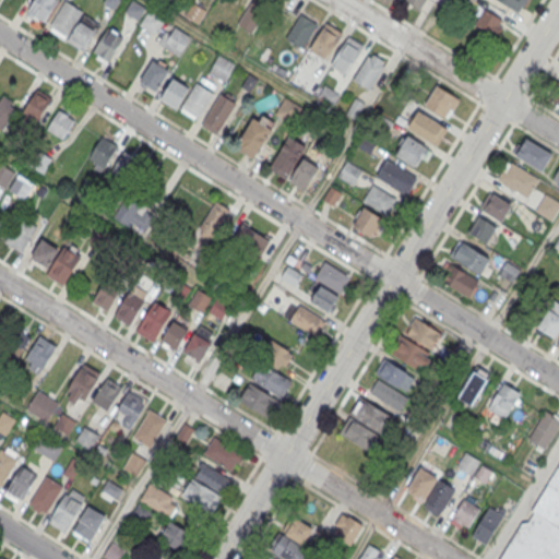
[(34,0),(32,19),(50,23),(55,0),(34,0)]
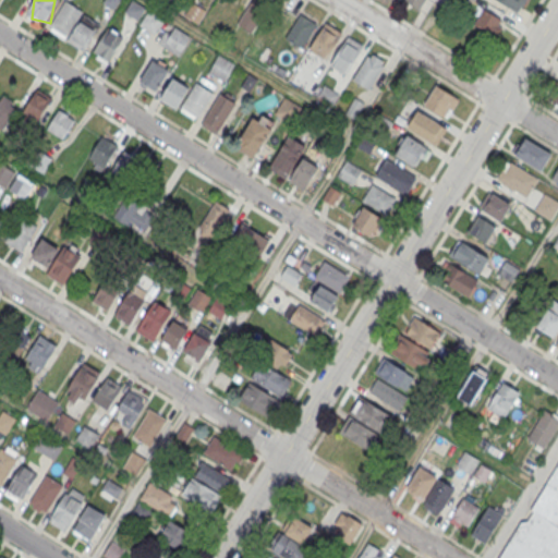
[(145,9),(132,0),(124,12),(137,20),(145,9)]
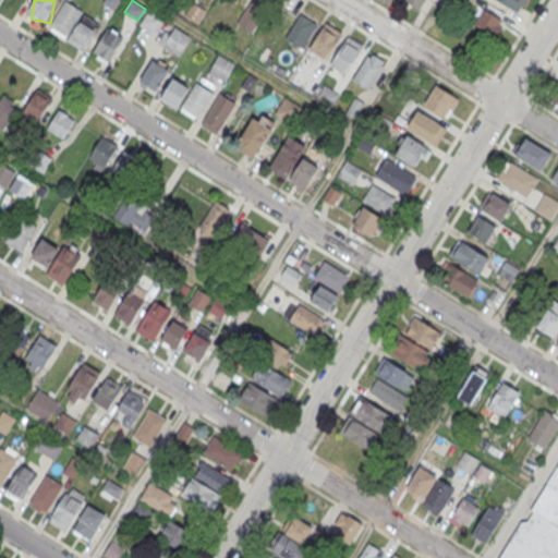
[(177,10),(180,0),(161,0),(160,3),(177,10)]
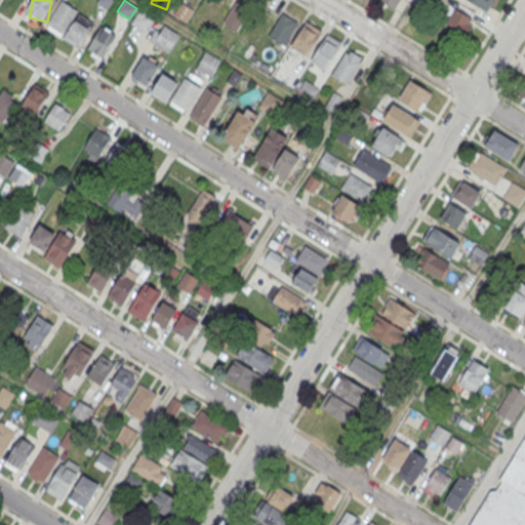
[(255,1),(253,0),(236,0),(224,24),(238,32),(255,1)]
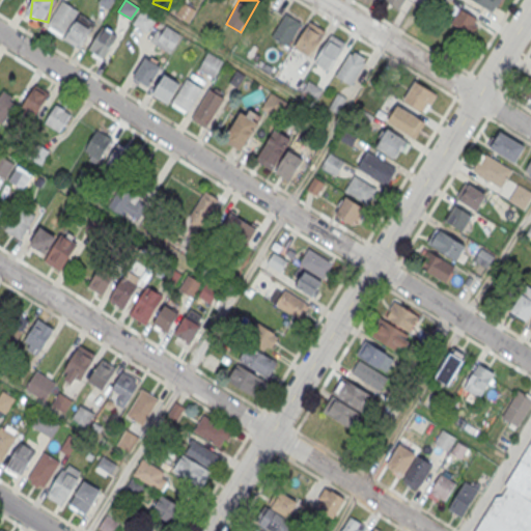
[(406,0),(382,0),(382,1),(399,11),(406,0)]
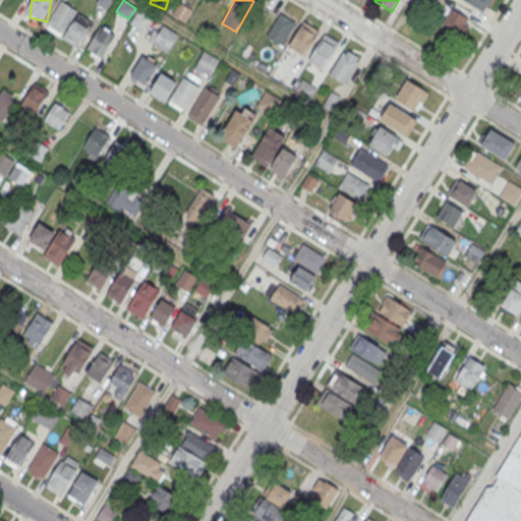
[(464,0),(483,12),(491,0),(464,0)]
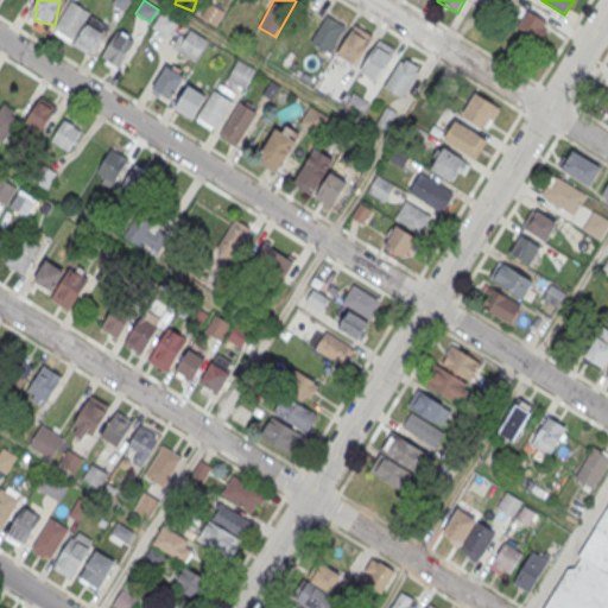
[(71,43),(90,13),(70,1),(52,31),(71,43)]
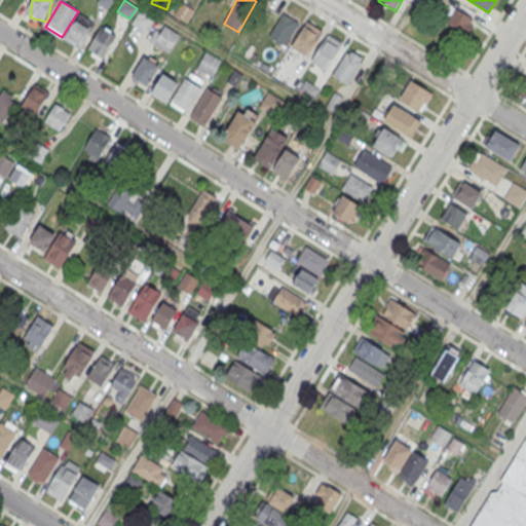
[(193,10),(181,2),(174,14),(186,22),(193,10)]
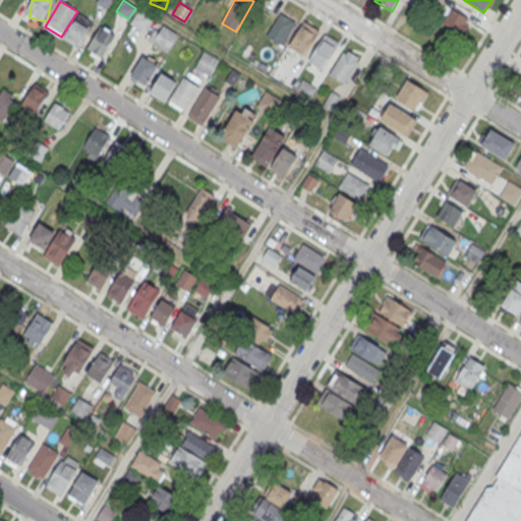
[(470,20),(451,8),(440,26),(459,39),(470,20)]
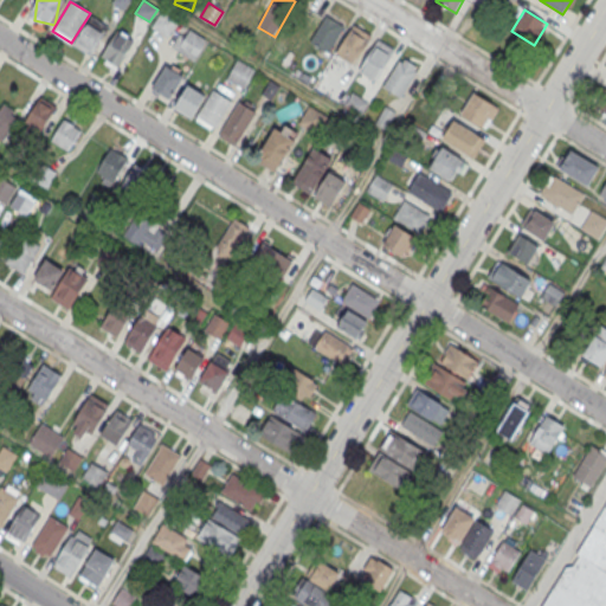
[(178,21),(161,12),(152,27),(168,37),(178,21)]
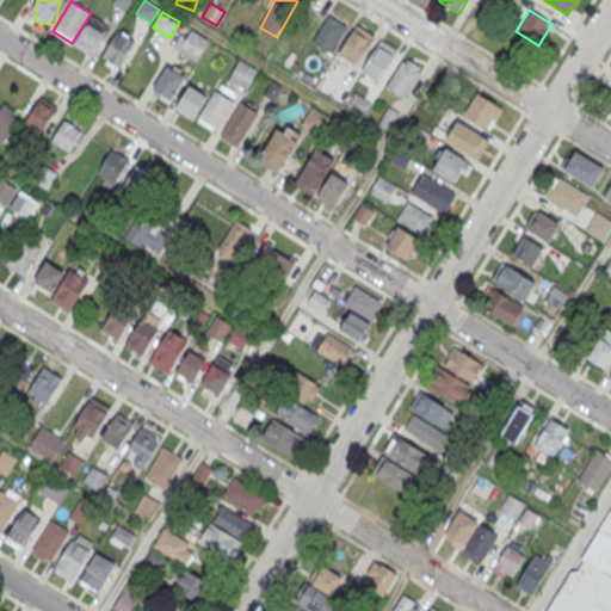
[(312,43),(332,54),(347,28),(327,16),(312,43)]
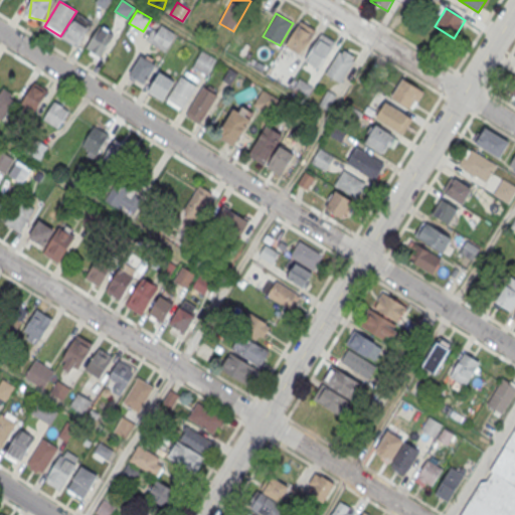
[(62,35),(74,47),(92,31),(78,18),(62,35)]
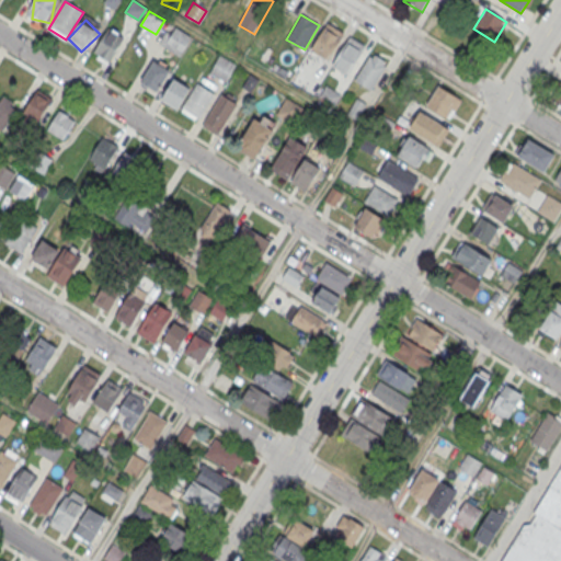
[(192,35),(169,24),(159,44),(181,56),(192,35)]
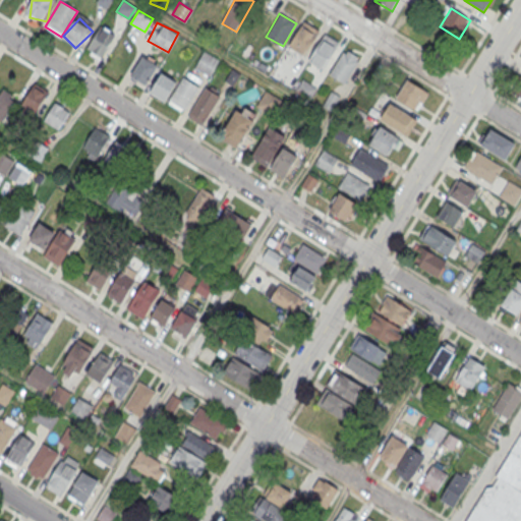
[(319,34),(302,23),(288,49),(305,58),(319,34)]
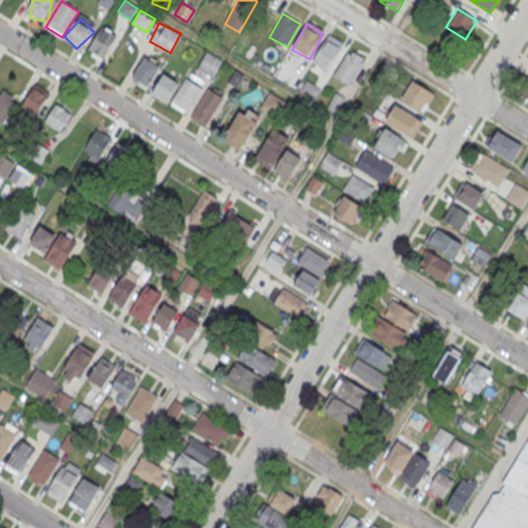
[(87,52),(102,61),(118,34),(102,25),(87,52)]
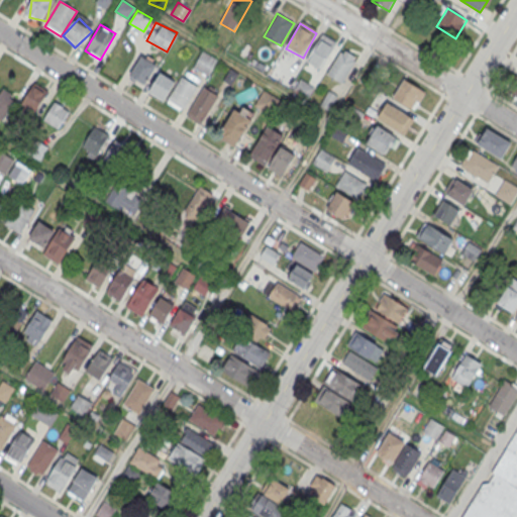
[(322,71),(335,41),(320,34),(307,64),(322,71)]
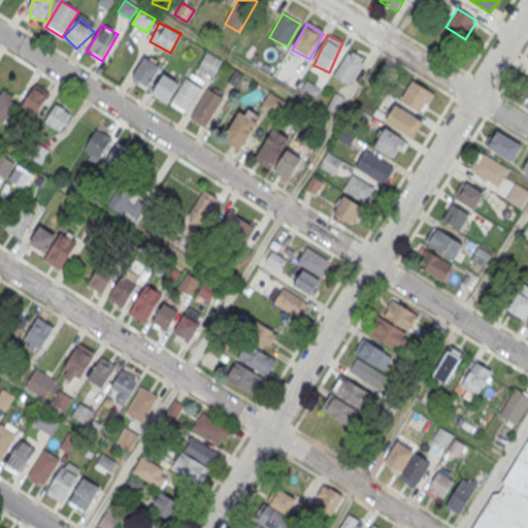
[(333,77),(351,87),(365,59),(348,50),(333,77)]
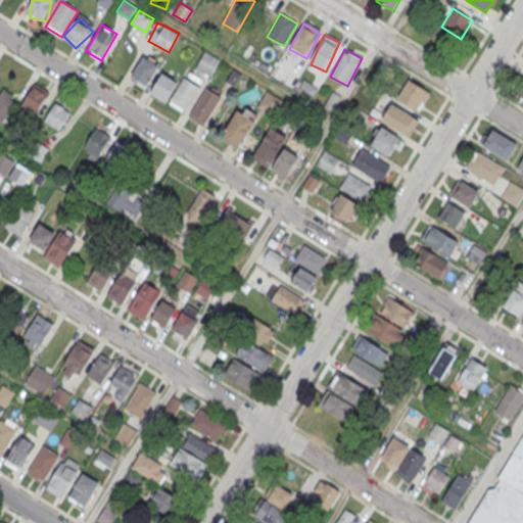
[(220,60),(205,52),(195,67),(210,77),(220,60)]
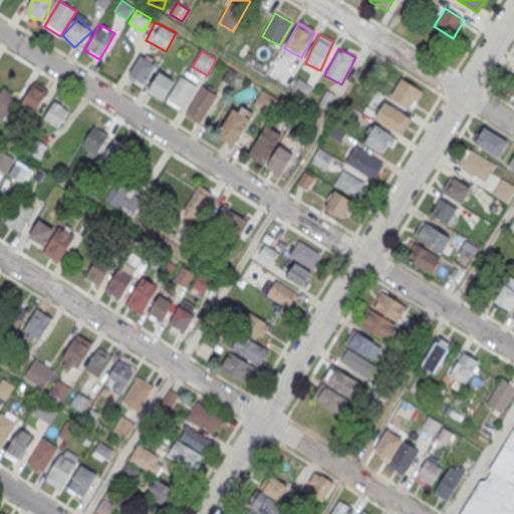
[(126,77),(143,86),(157,64),(141,55),(126,77)]
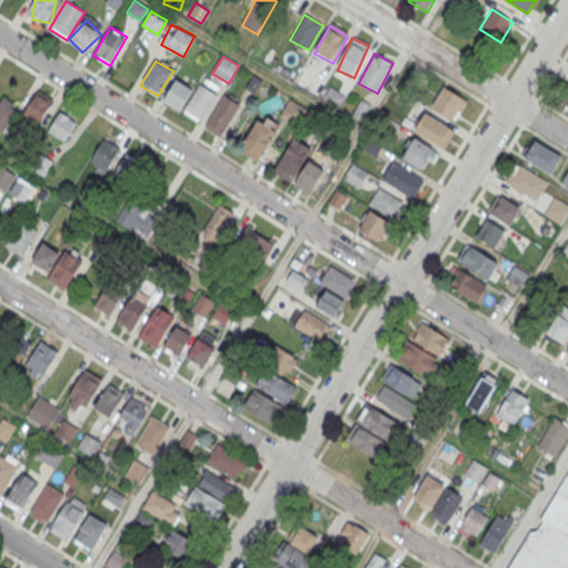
[(179,111),(192,89),(175,79),(162,101),(179,111)]
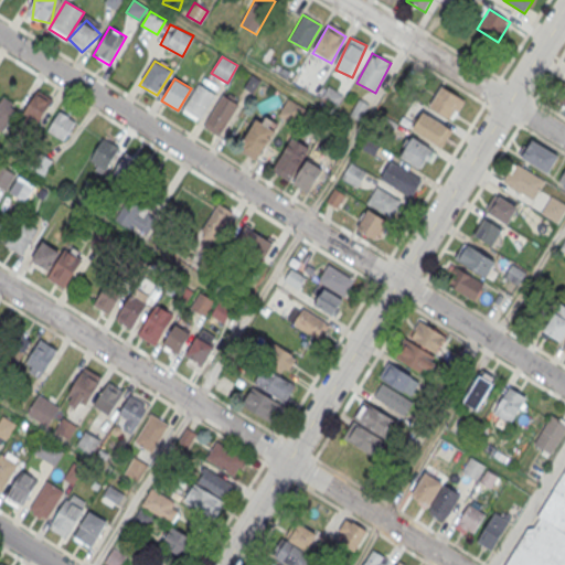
[(215,95),(198,84),(182,112),(200,121),(215,95)]
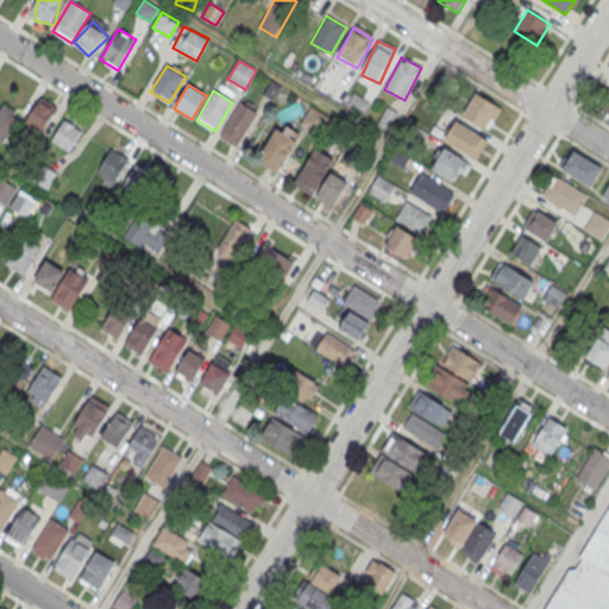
[(489,130),(501,107),(475,92),(462,114),(489,130)]
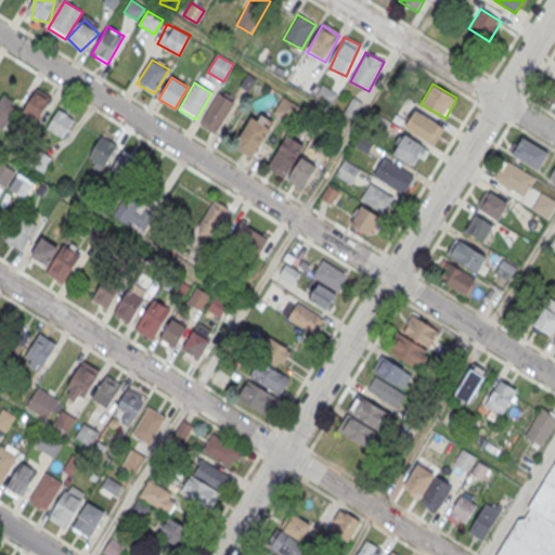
[(554,84),(545,102),(554,106),(554,84)]
